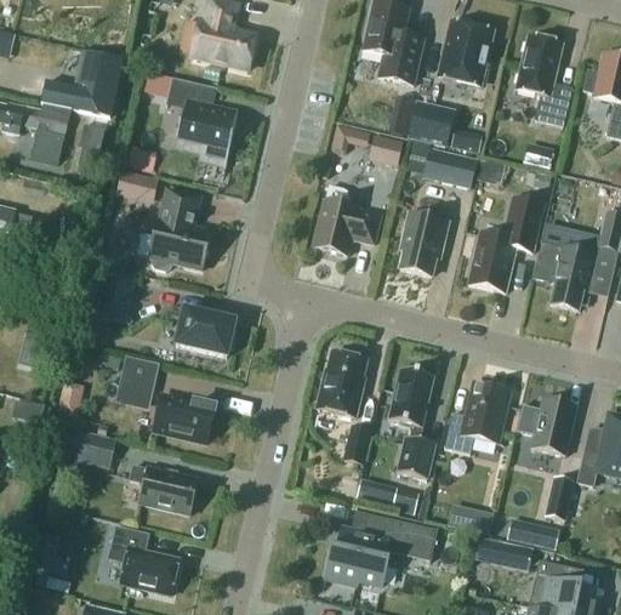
[(191,55),(248,68),(256,34),(232,28),(238,3),(227,0),(209,0),(204,22),(199,21),(191,55)]
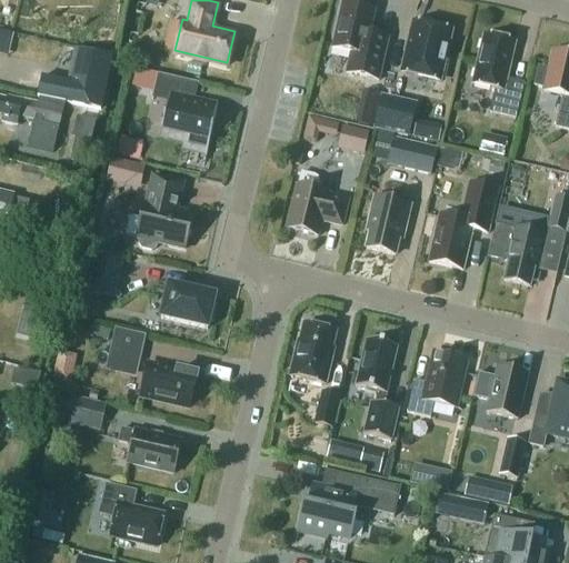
[(342,0),(332,44),(349,49),(345,69),(359,72),(378,77),(386,44),(388,33),(369,29),(373,7),(347,0),(342,0)]
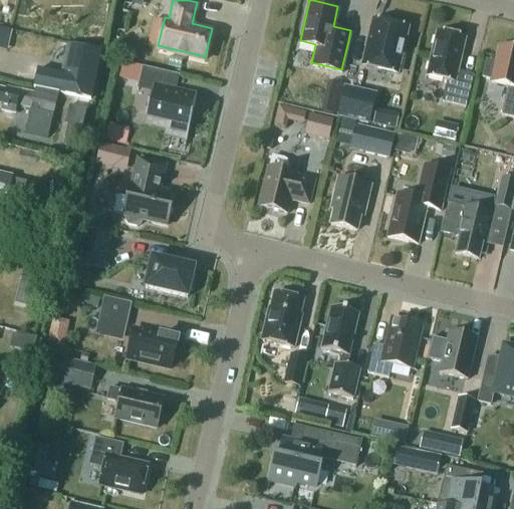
[(363,62),(397,69),(398,66),(401,67),(404,52),(401,51),(407,25),(403,23),(403,20),(378,15),(378,18),(373,17),(363,62)]
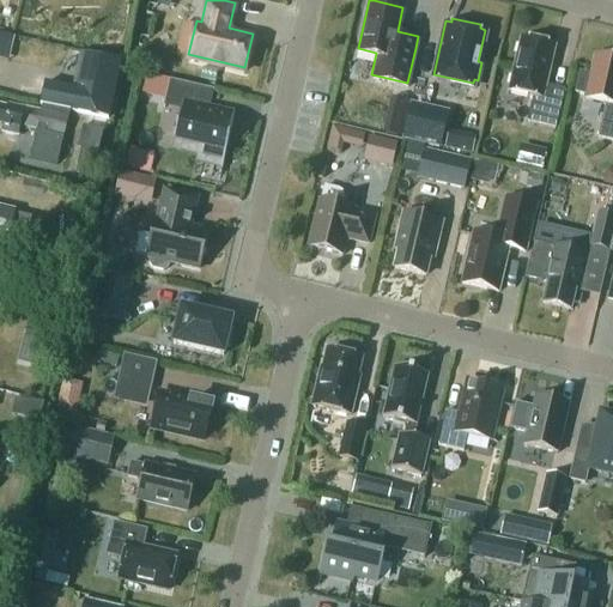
[(521,34),(509,86),(533,91),(528,116),(556,123),(564,86),(546,82),(554,42),(521,34)]
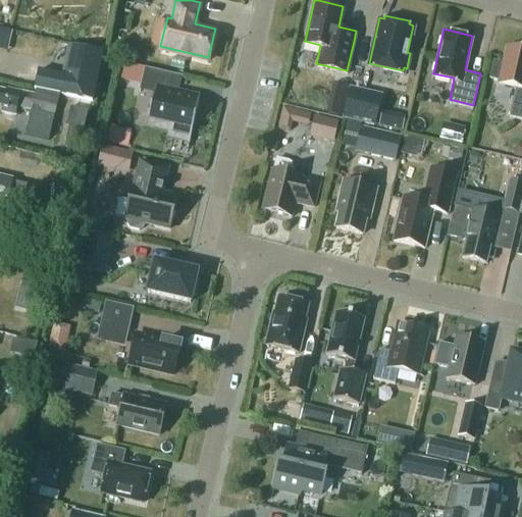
[(38,67),(35,85),(91,97),(102,48),(68,40),(61,72),(38,67)]
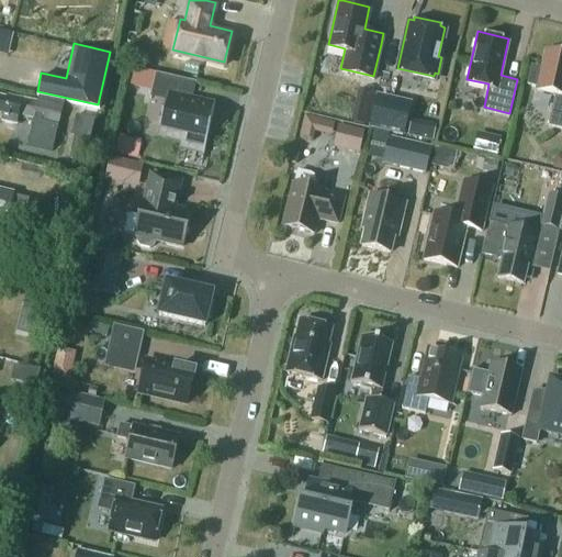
[(528,80),(538,82),(538,86),(555,90),(548,122),(561,124),(561,51),(547,47),(542,65),(531,63),(528,80)]
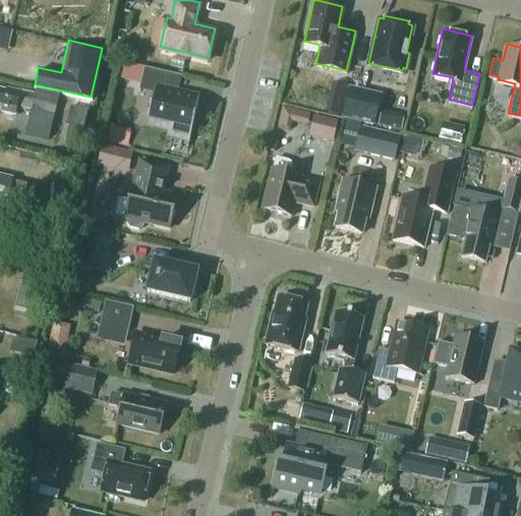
[(177,89),(181,73),(181,72),(145,64),(139,81),(140,82),(140,80),(155,84),(150,106),(151,106),(149,115),(174,121),(172,128),(189,133),(198,98),(197,98),(198,94),(177,89)]
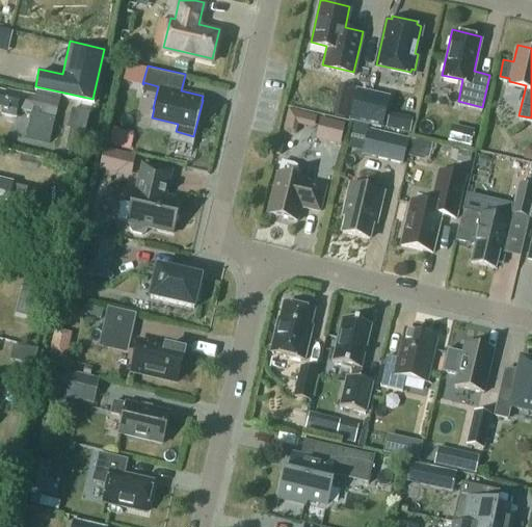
[(0,87),(0,105),(2,106),(1,111),(16,114),(18,105),(31,108),(26,133),(49,138),(54,115),(38,112),(38,110),(55,113),(58,98),(59,93),(36,87),(35,94),(7,86),(6,88),(0,87)]
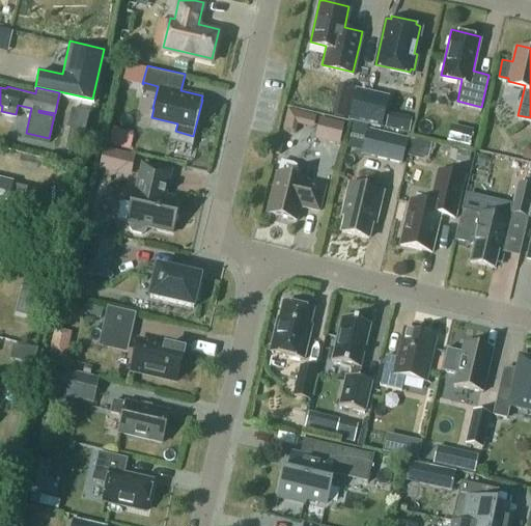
[(350,116),(376,122),(383,97),(356,90),(350,116)]
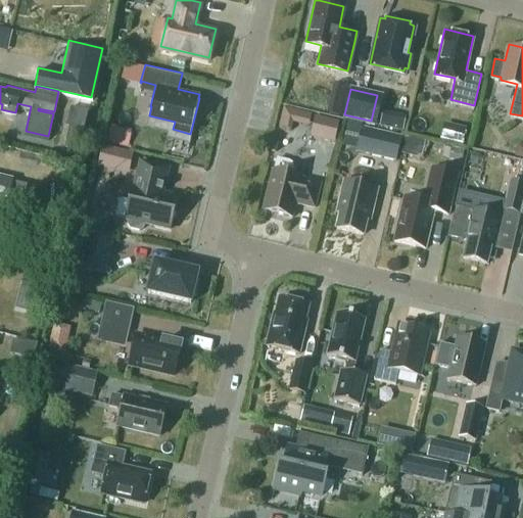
[(62,121),(57,142),(78,147),(90,98),(75,94),(67,123),(62,121)]
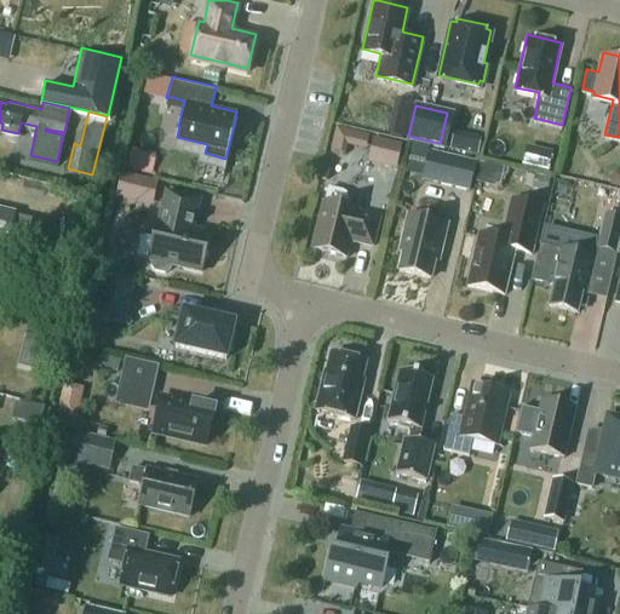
[(394,164),(397,133),(332,125),(329,144),(363,148),(362,160),(394,164)]
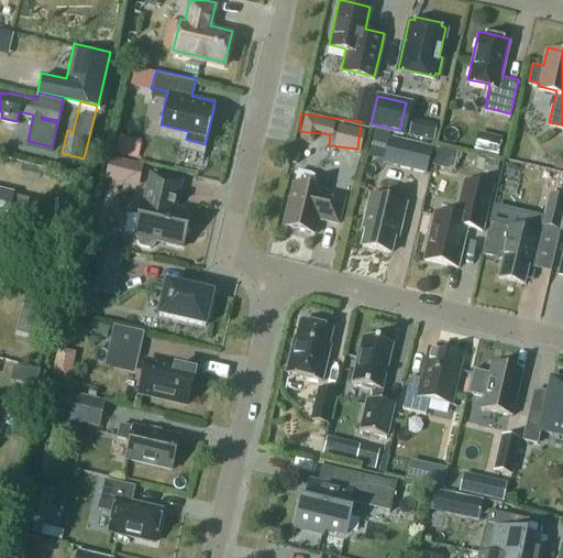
[(139,151),(142,135),(120,130),(117,146),(139,151)]
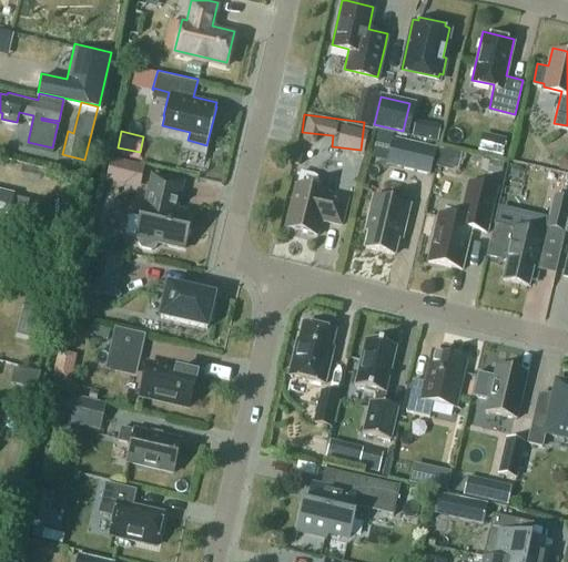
[(386,161),(429,171),(436,143),(393,133),(386,161)]
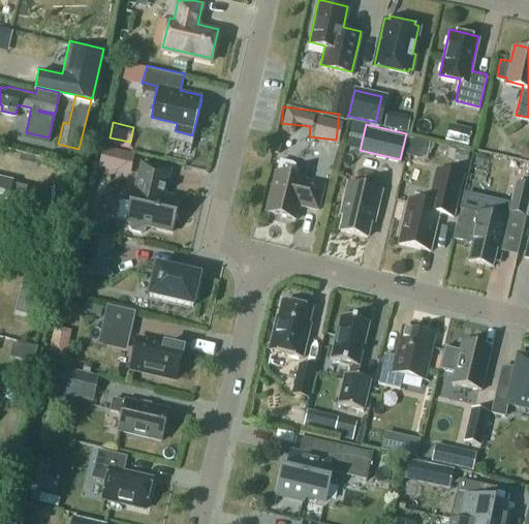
[(458,142),(467,144),(471,128),(461,126),(458,142)]
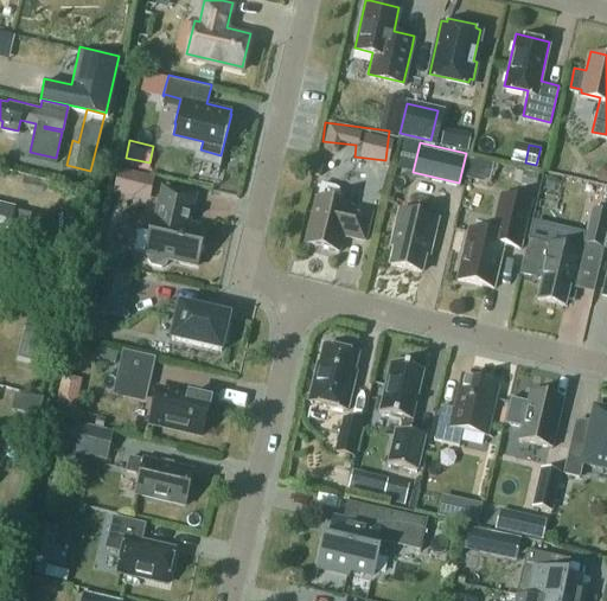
[(120,166),(116,185),(151,193),(154,174),(120,166)]
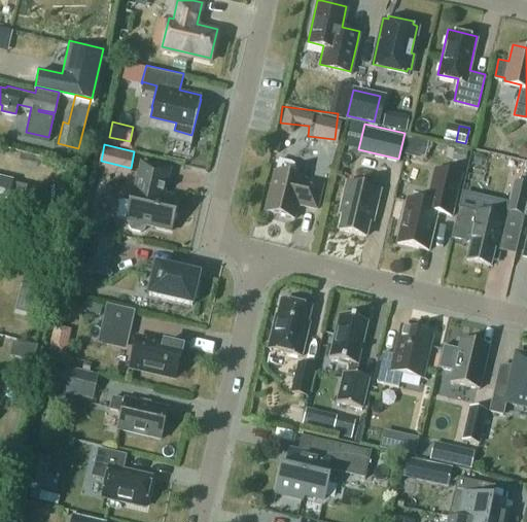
[(279,157),(276,168),(275,168),(265,209),(294,215),(297,201),(317,206),(322,181),(304,177),(304,175),(293,172),(295,164),(295,162),(293,160),(279,157)]
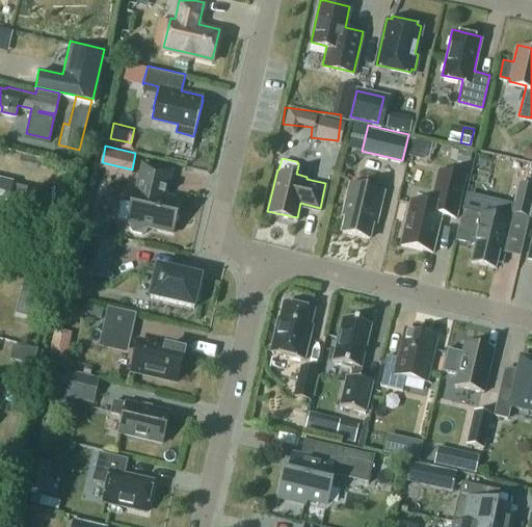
[(165,193),(170,167),(142,161),(136,187),(135,187),(128,219),(131,219),(130,225),(132,229),(141,231),(145,229),(147,224),(173,230),(180,196),(165,193)]
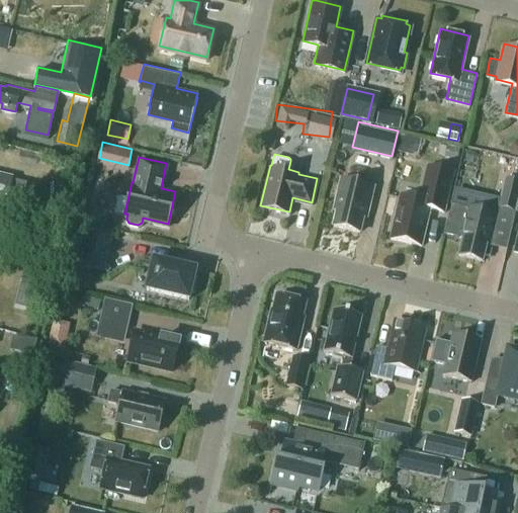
[(390,236),(421,243),(430,206),(444,209),(453,170),(427,164),(419,196),(400,192),(390,236)]
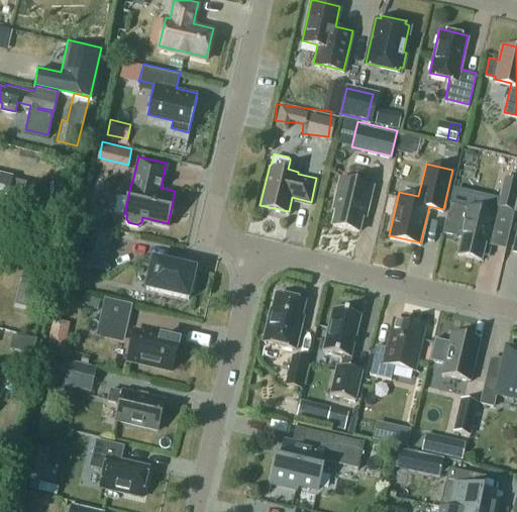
[(14,173),(0,169),(0,196),(7,198),(14,173)]
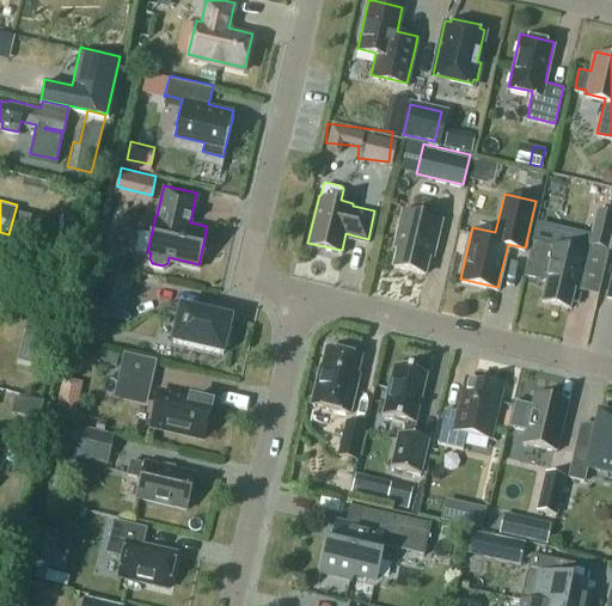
[(393,263),(424,270),(432,237),(435,238),(441,218),(403,208),(395,244),(398,244),(393,263)]
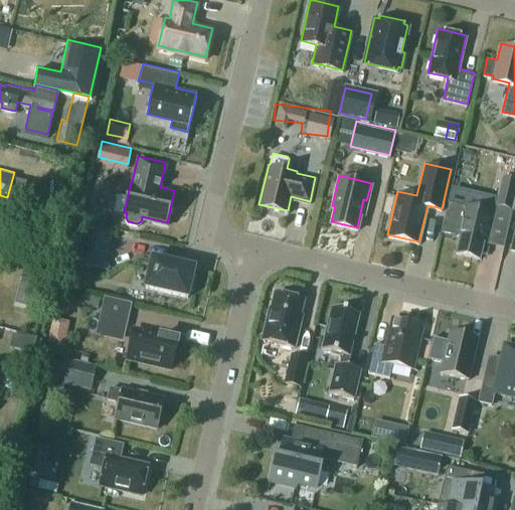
[(496,202),(511,206),(514,189),(514,177),(502,175),(496,202)]
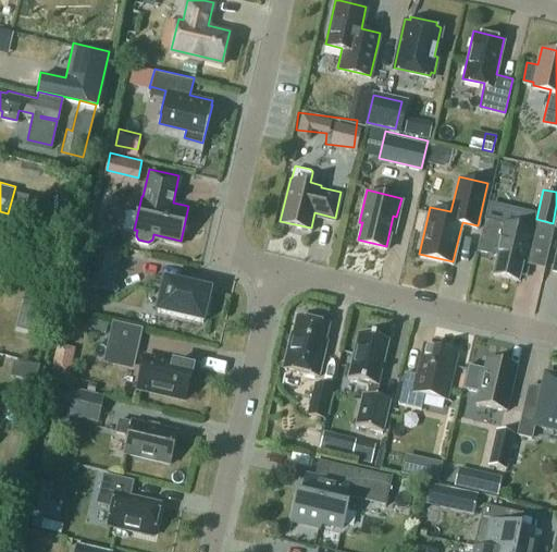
[(485,216),(478,248),(493,253),(497,254),(493,271),(519,278),(522,259),(527,260),(534,228),(532,227),(503,220),(500,220),(485,216)]
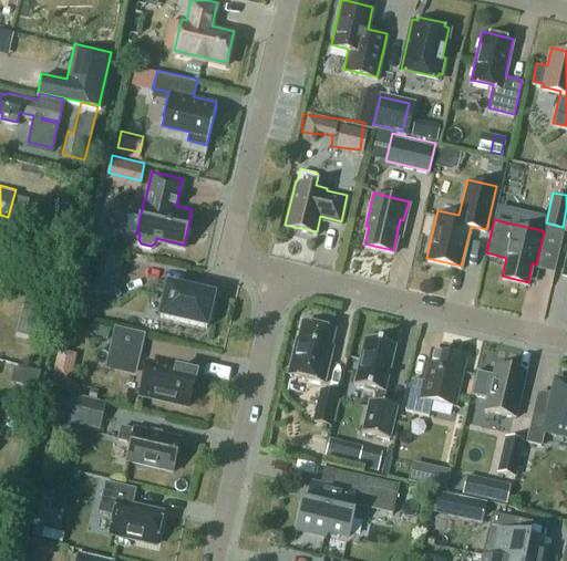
[(86,284),(113,291),(122,252),(95,247),(86,284)]
